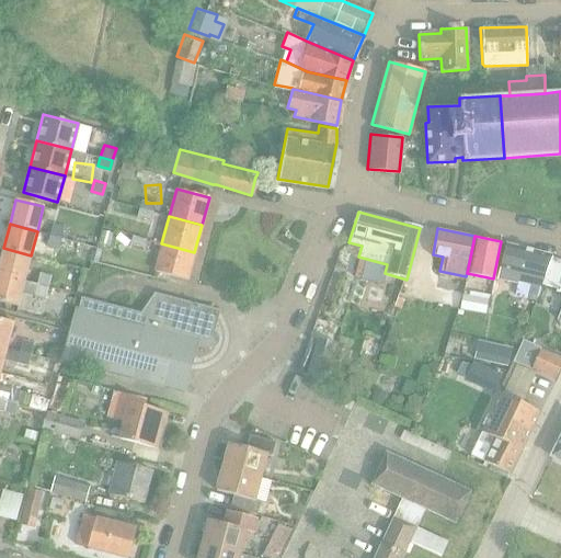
[(542,282),(552,257),(553,254),(548,252),(506,242),(501,265),(515,270),(512,280),(540,287),(542,282)]
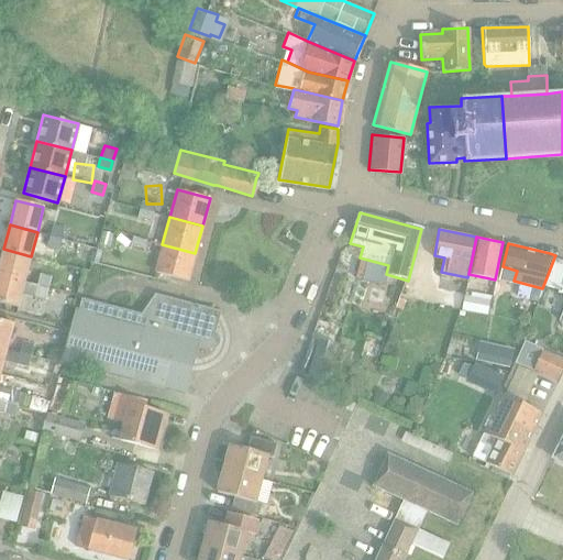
[(187,281),(195,253),(162,244),(154,272),(187,281)]
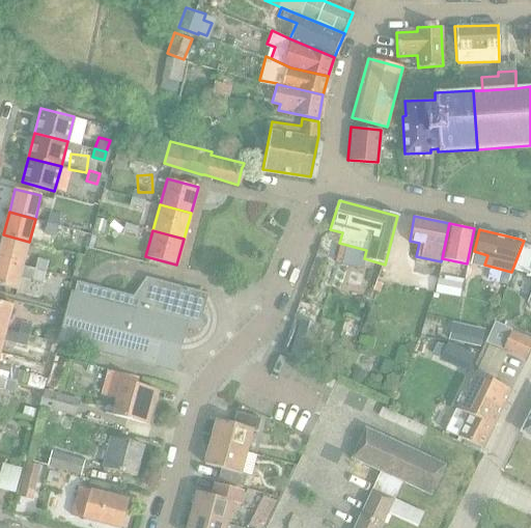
[(0,258),(23,265),(29,242),(3,234),(0,246),(0,258)]
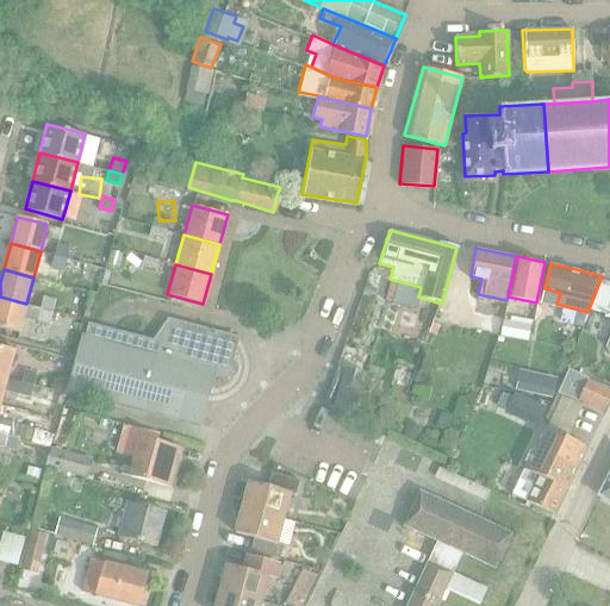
[(609,282),(601,279),(590,306),(609,313),(609,333),(608,341),(605,344),(609,345),(609,282)]
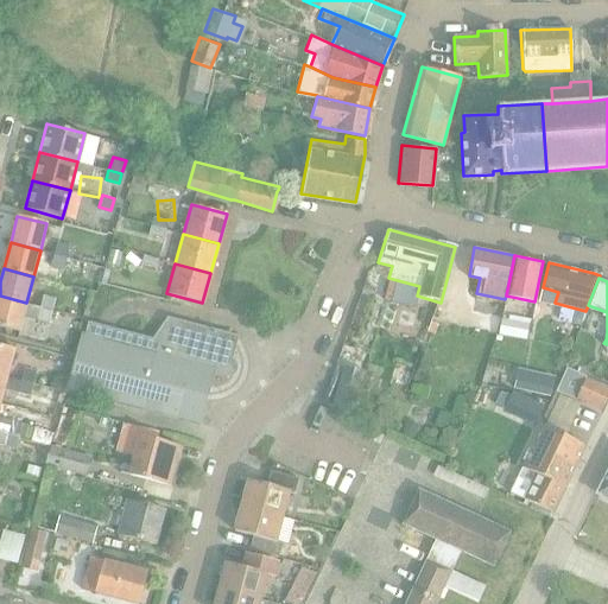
[(40,306),(52,310),(56,294),(44,292),(40,306)]
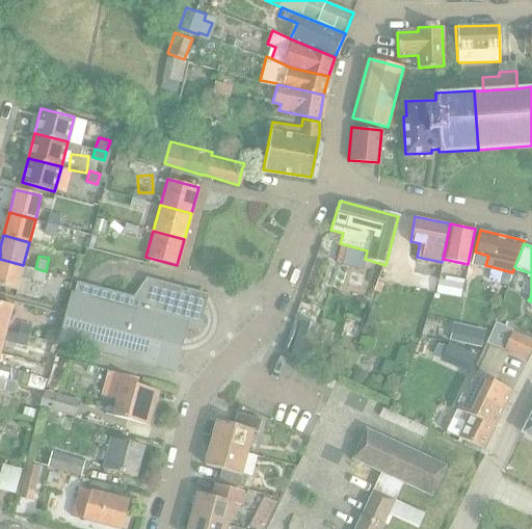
[(46,271),(35,268),(23,265),(0,259),(0,284),(17,288),(21,274),(44,281),(46,271)]
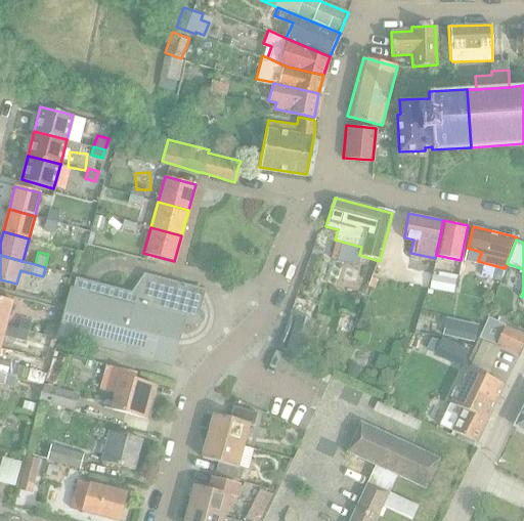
[(204,308),(201,306),(206,289),(144,272),(132,291),(77,276),(75,285),(71,284),(57,335),(171,364),(183,318),(190,320),(197,322),(201,321),(205,319),(206,315),(206,312),(204,308)]
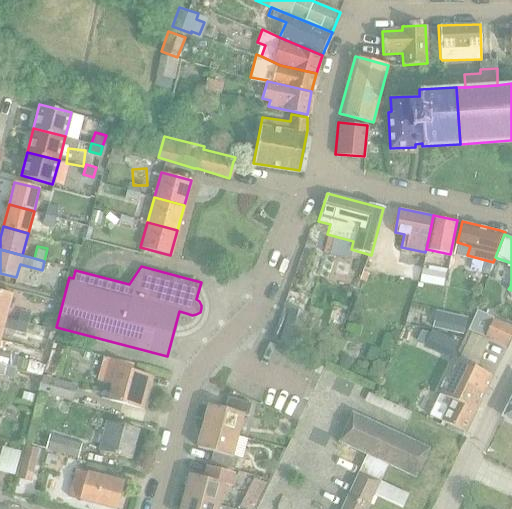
[(420,279),(445,284),(447,272),(422,267),(420,279)]
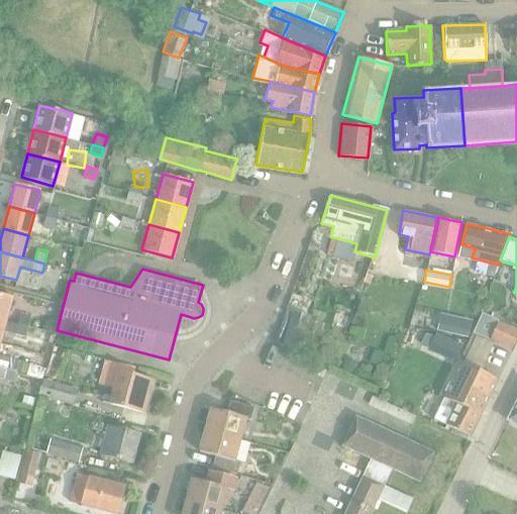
[(0,316),(6,318),(12,296),(0,292),(0,316)]
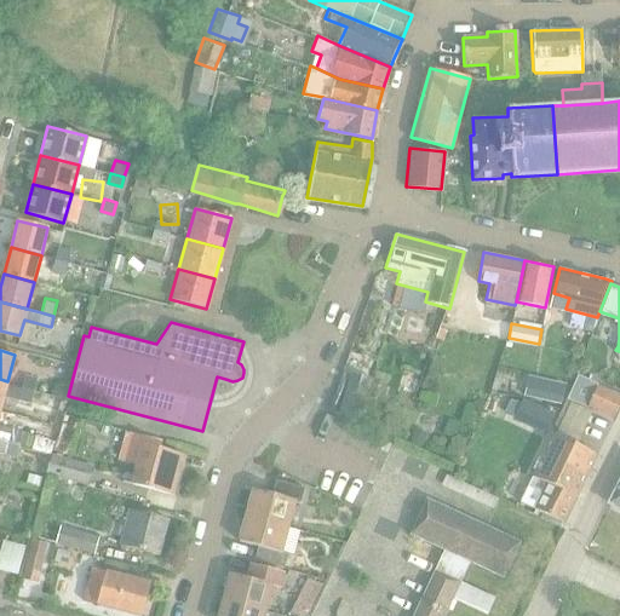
[(22,385),(34,389),(38,375),(26,372),(22,385)]
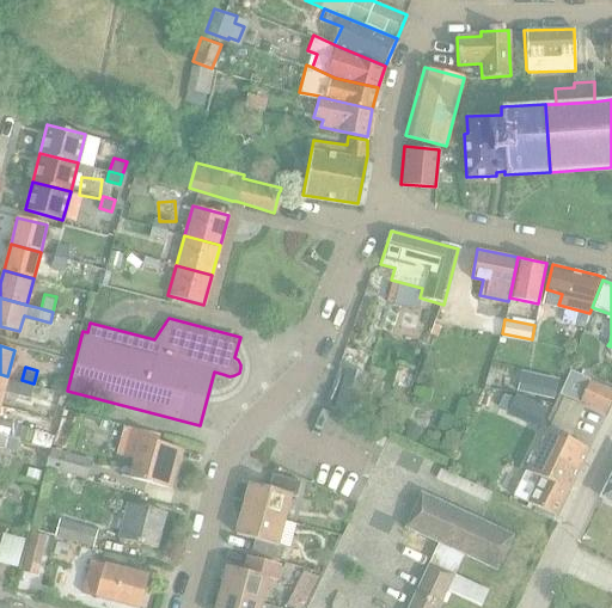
[(335,405),(354,411),(366,373),(346,367),(335,405)]
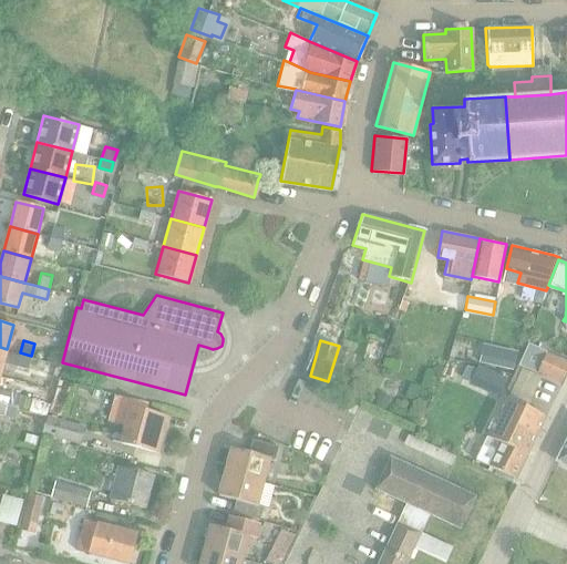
[(543,375),(562,383),(566,371),(566,357),(532,341),(521,363),(543,375)]
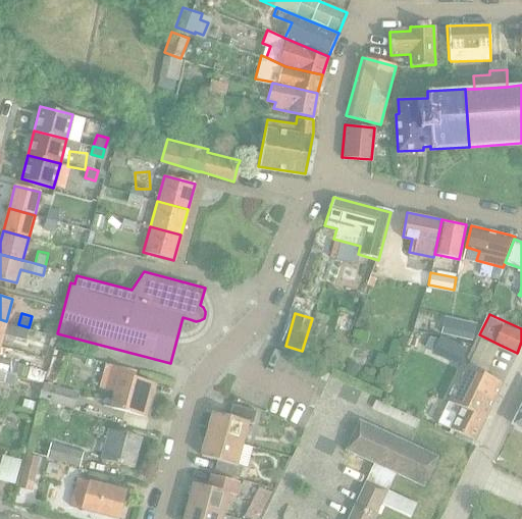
[(51,332),(29,327),(18,324),(6,321),(0,319),(0,345),(1,345),(4,331),(48,343),(51,332)]
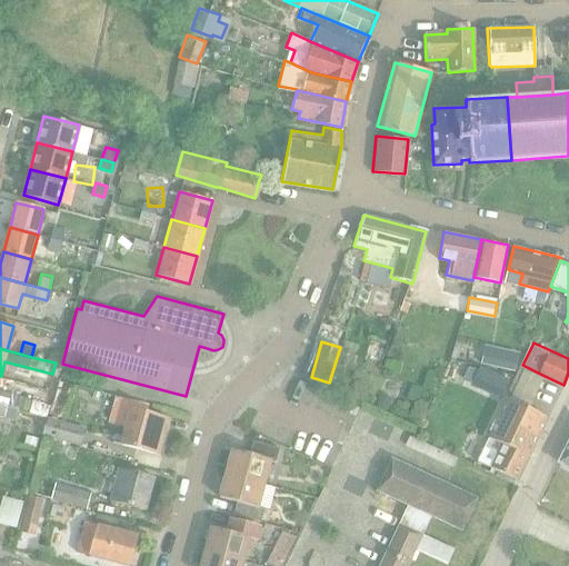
[(501,349),(498,365),(513,368),(517,353),(501,349)]
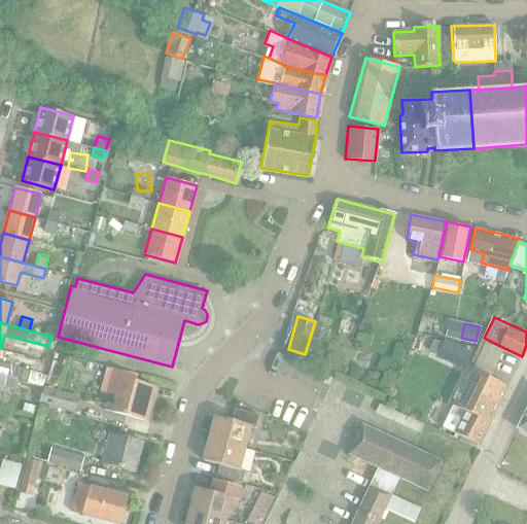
[(470,360),(492,371),(503,348),(482,337),(470,360)]
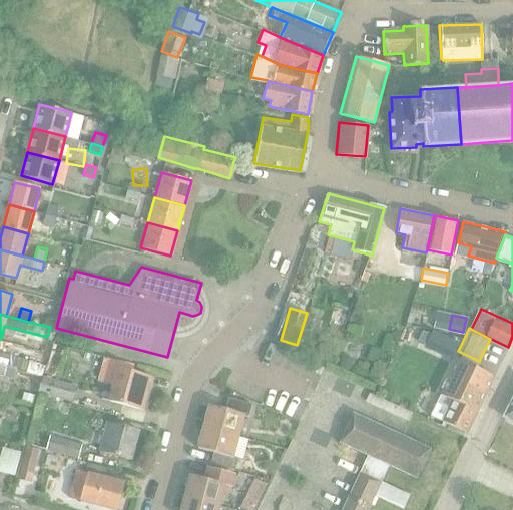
[(424,329),(419,340),(426,343),(426,344),(452,355),(458,341),(432,329),(432,331),(424,329)]
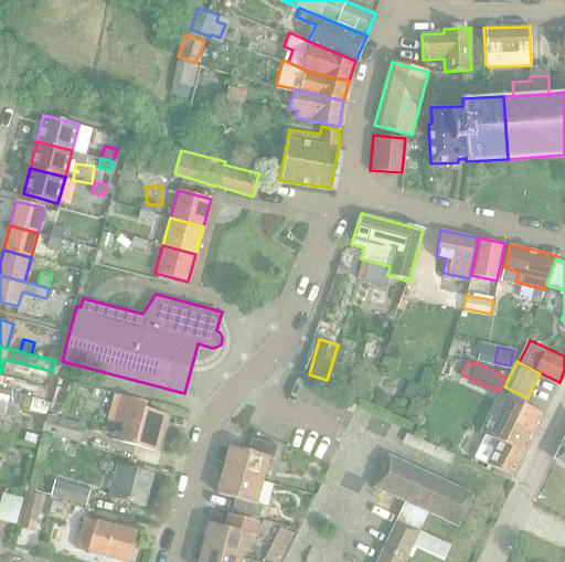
[(0,385),(0,377),(1,373),(0,373),(0,400),(19,405),(22,391),(0,385)]
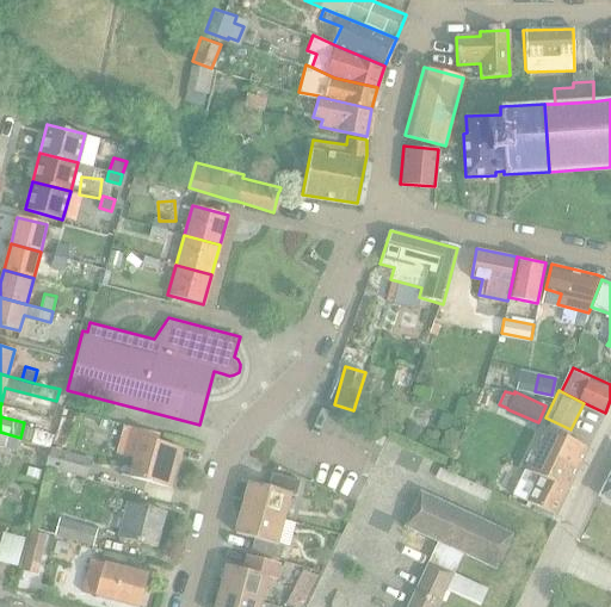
[(129,476),(171,487),(181,448),(150,440),(154,429),(143,426),(129,476)]
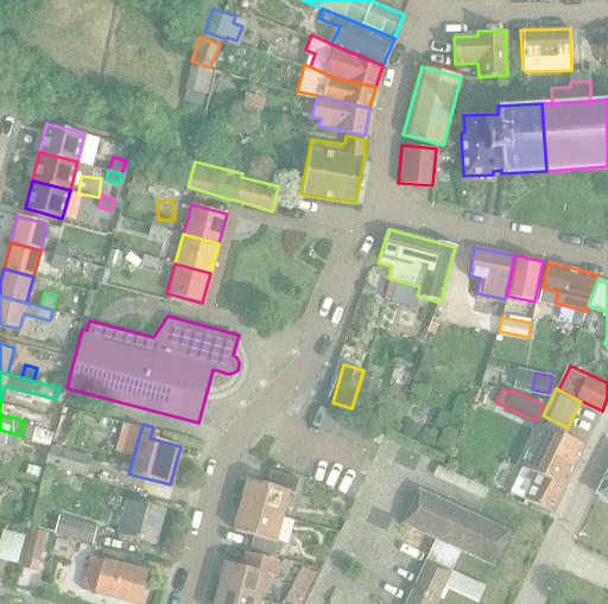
[(518,475),(511,489),(526,497),(552,509),(584,444),(543,424),(518,475)]
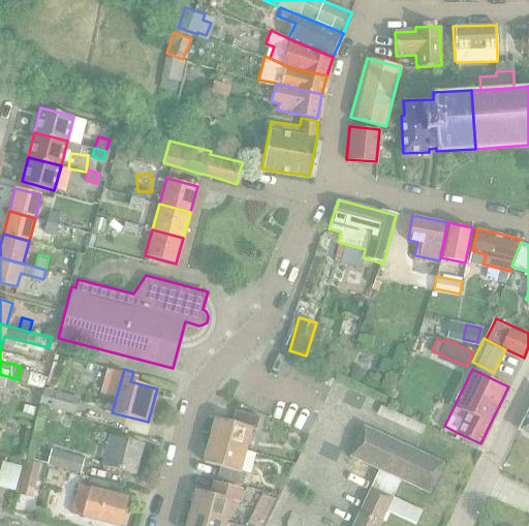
[(0,384),(14,389),(18,379),(0,374),(0,384)]
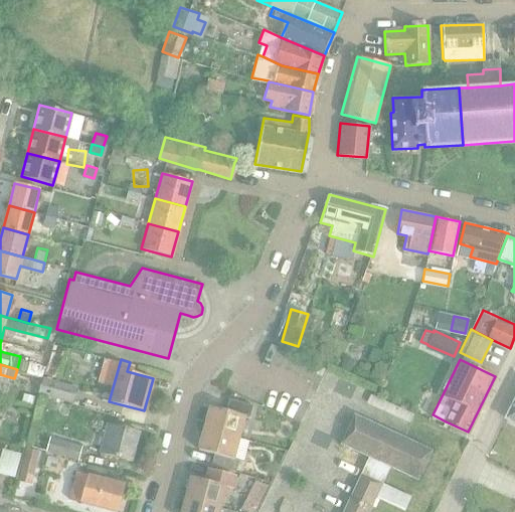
[(39,391),(72,401),(77,386),(43,376),(39,391)]
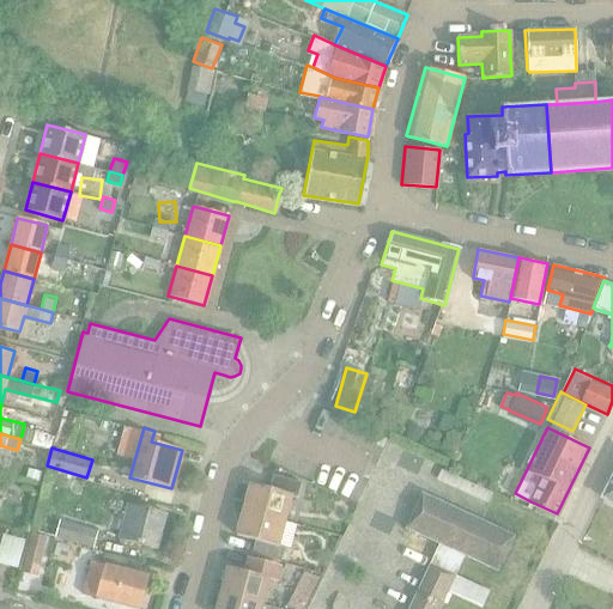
[(242,507),(284,519),(291,494),(296,495),(301,481),(272,473),(268,487),(249,482),(242,507)]
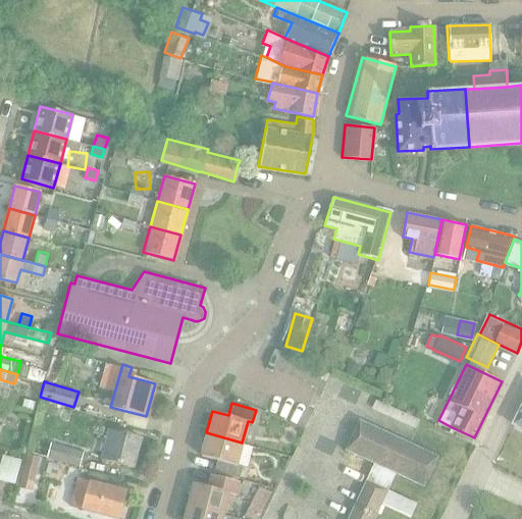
[(521,403),(513,422),(521,427),(521,403)]
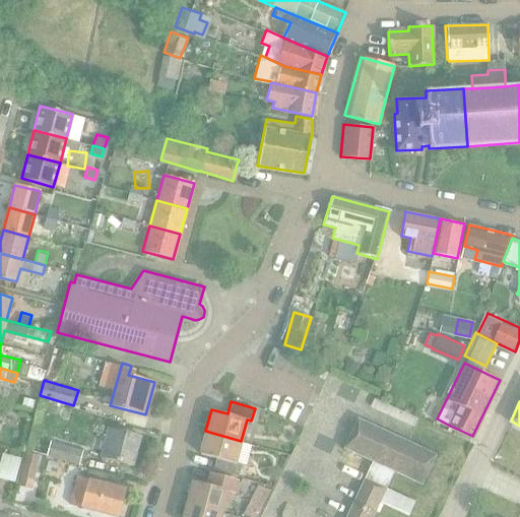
[(393,469),(423,482),(436,453),(358,416),(343,446),(373,460),(365,476),(345,516),(371,516),(375,509),(382,513),(380,516),(414,516),(415,516),(409,513),(416,499),(386,486),(393,469)]
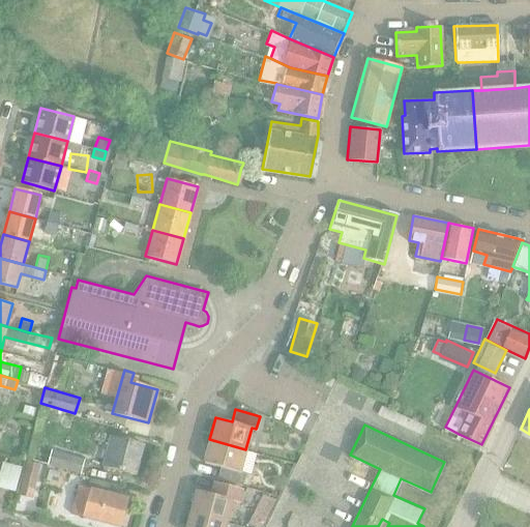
[(102,465),(135,473),(143,443),(111,434),(102,465)]
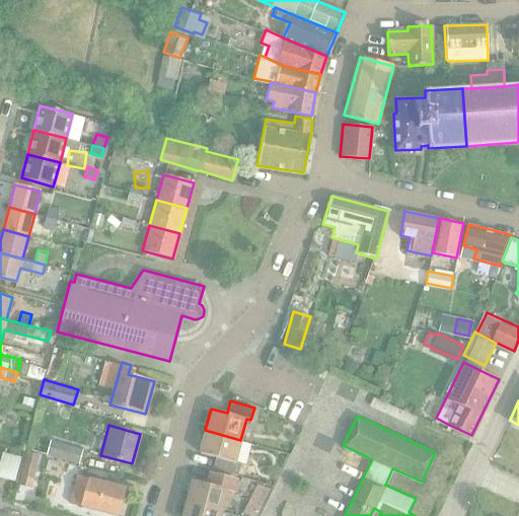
[(234,461),(240,440),(205,430),(200,451),(215,456),(212,467),(236,474),(239,462),(234,461)]
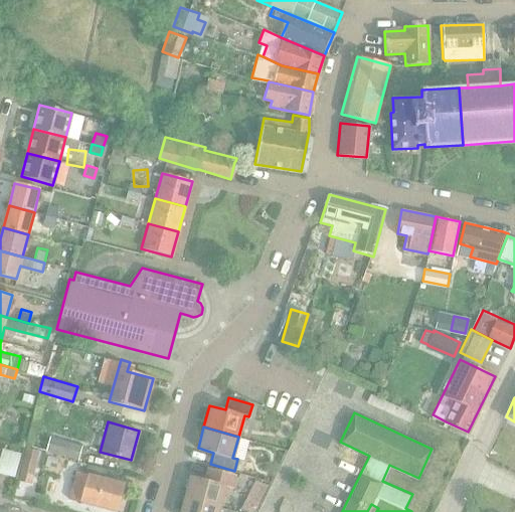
[(46,449),(78,458),(81,445),(50,436),(46,449)]
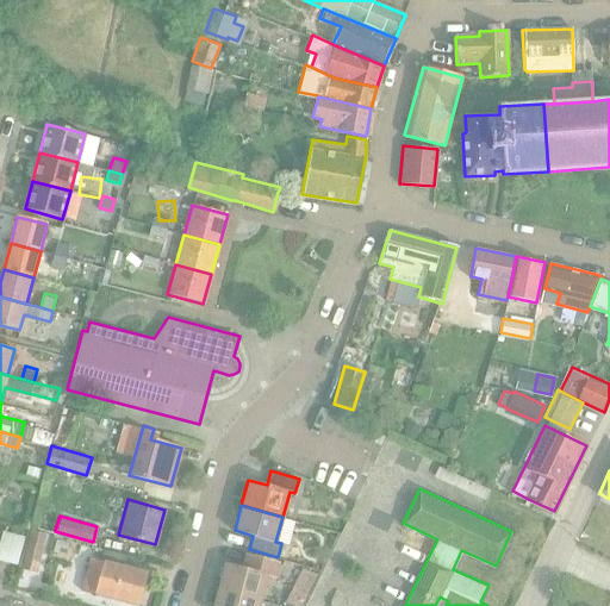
[(23,567),(38,570),(47,535),(31,531),(23,567)]
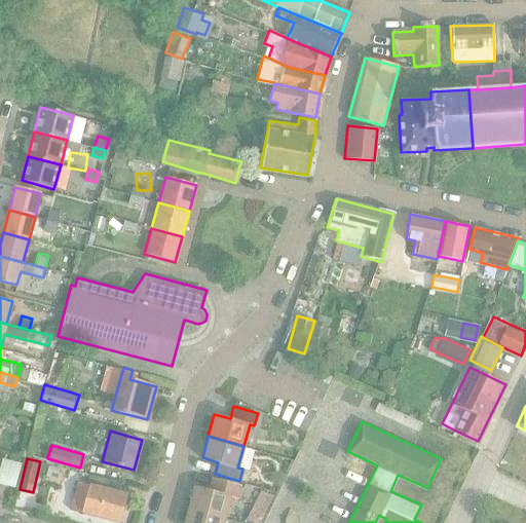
[(189,508),(224,517),(230,496),(234,497),(238,484),(214,478),(211,490),(194,485),(189,508)]
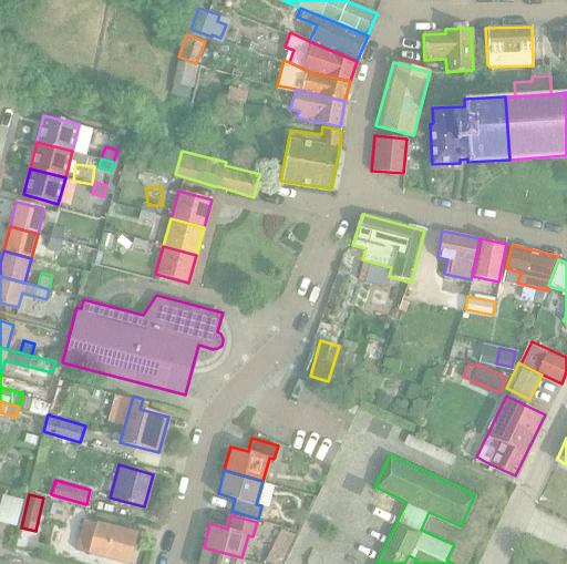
[(96,521),(96,522),(85,519),(76,547),(89,551),(89,552),(130,563),(137,533),(96,521)]
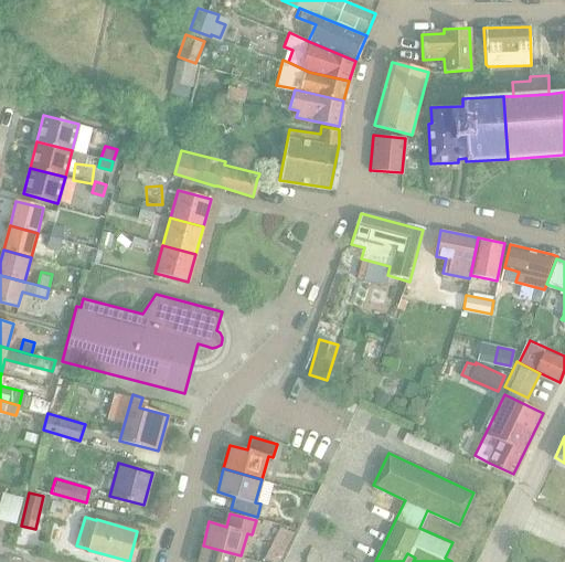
[(203,545),(198,561),(238,561),(241,555),(203,545)]
